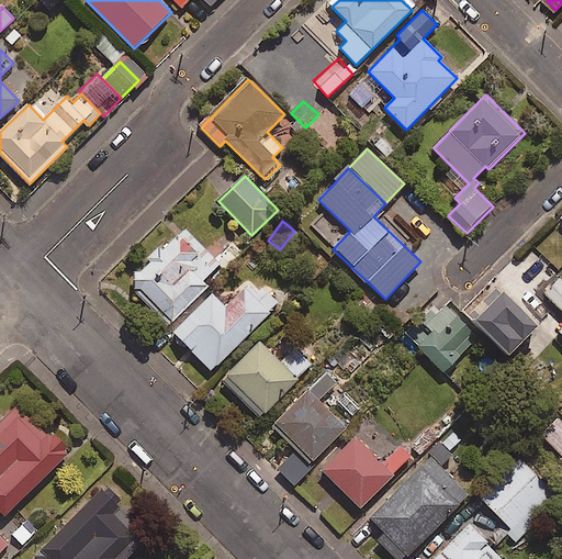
[(161,249),(157,245),(144,258),(148,263),(127,282),(169,325),(208,288),(202,281),(220,265),(183,227),(161,249)]
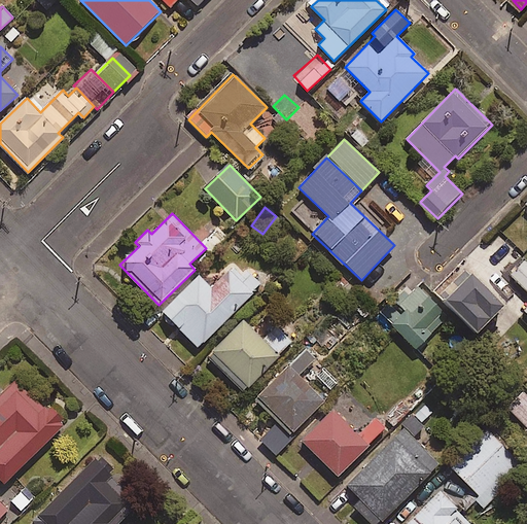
[(526,263),(524,259),(510,274),(526,291),(526,306),(524,309),(526,312),(526,263)]
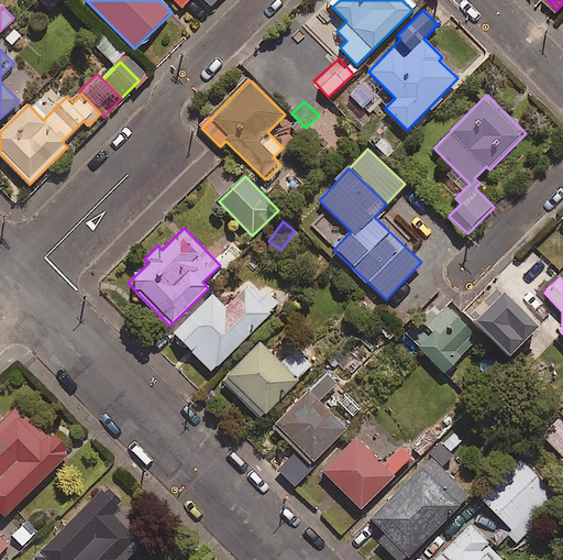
[(211,372),(279,304),(264,288),(258,294),(249,284),(225,307),(213,295),(174,333),(211,372)]
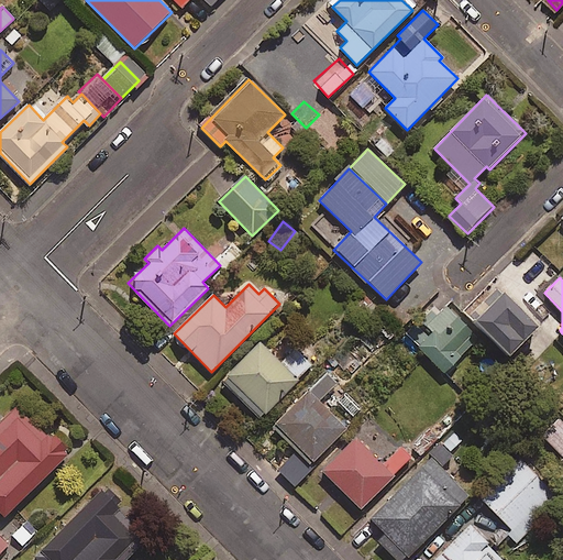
[(539,332),(505,297),(476,325),(510,360),(539,332)]
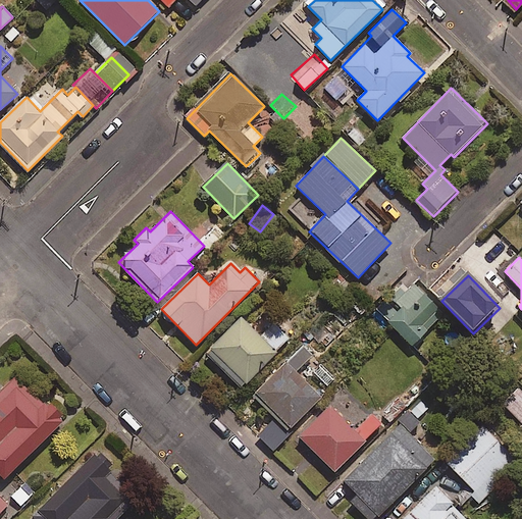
[(442,314),(416,290),(386,320),(413,346),(442,314)]
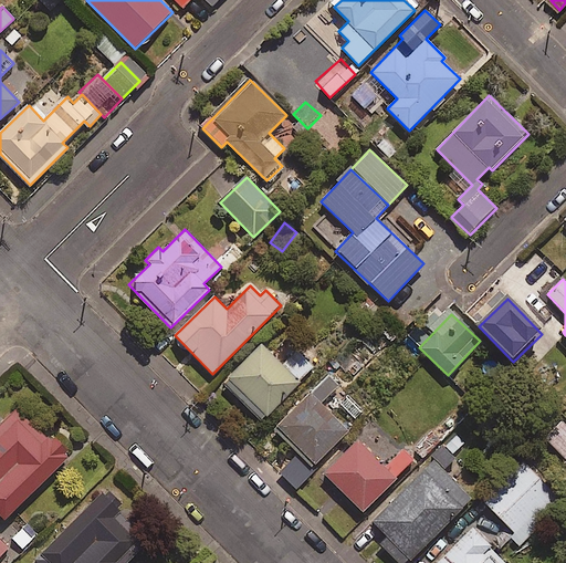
[(289,371),(262,345),(224,384),(263,420),(314,366),(303,355),(289,371)]
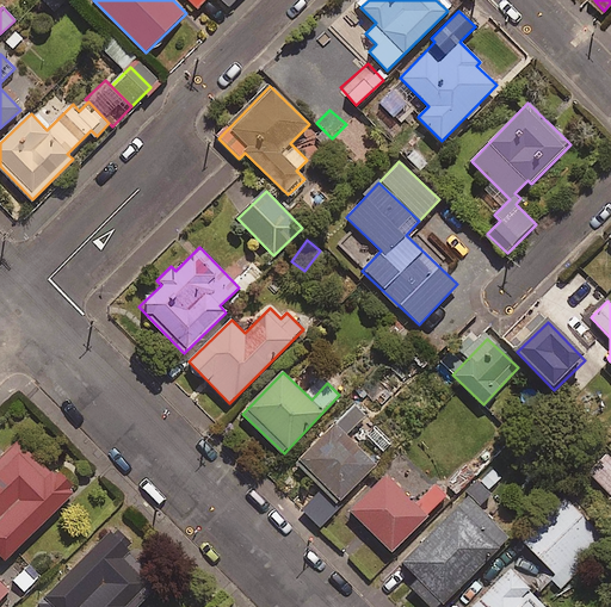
[(365,415),(355,406),(300,463),(341,501),(376,464),(346,435),(365,415)]
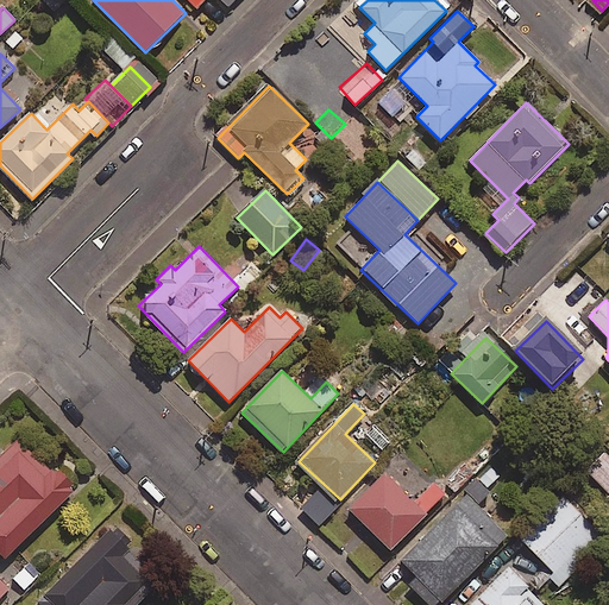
[(46,474),(14,442),(0,455),(0,554),(5,560),(76,490),(54,467),(46,474)]
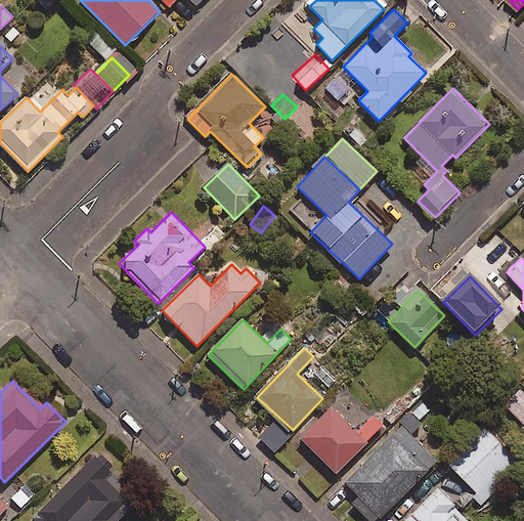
[(523,391),(507,408),(523,424),(523,391)]
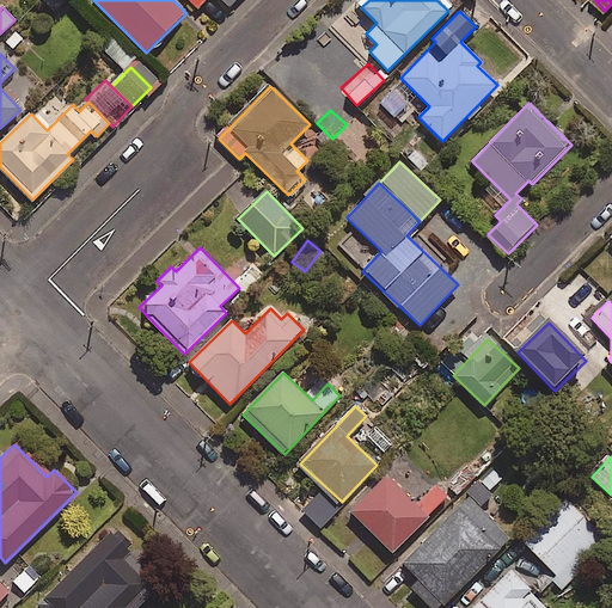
[(414,505),(385,477),(349,514),(391,556),(450,497),(435,483),(414,505)]
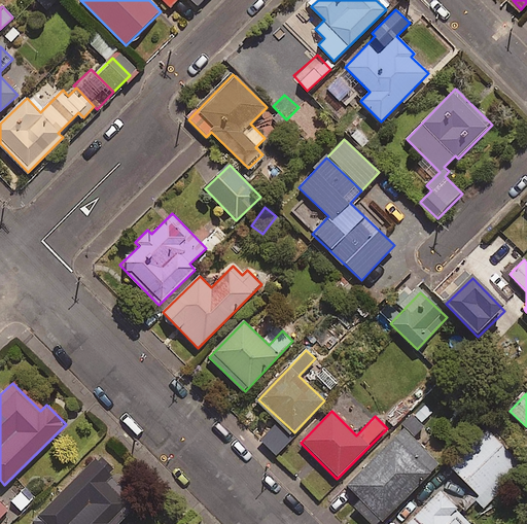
[(423,426),(414,418),(348,486),(362,500),(355,508),(372,523),(380,523),(440,463),(412,437),(423,426)]
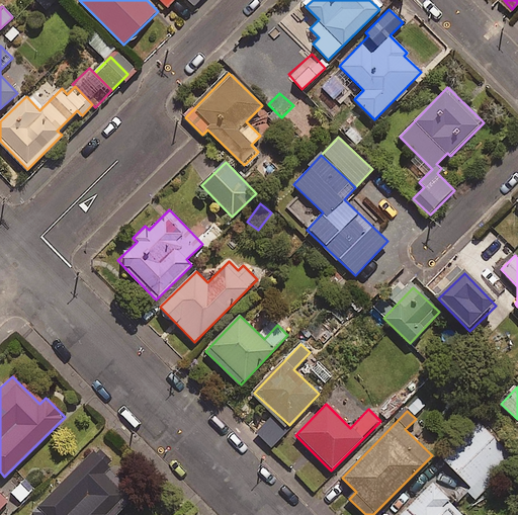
[(515,460),(478,420),(440,454),(479,495),(515,460)]
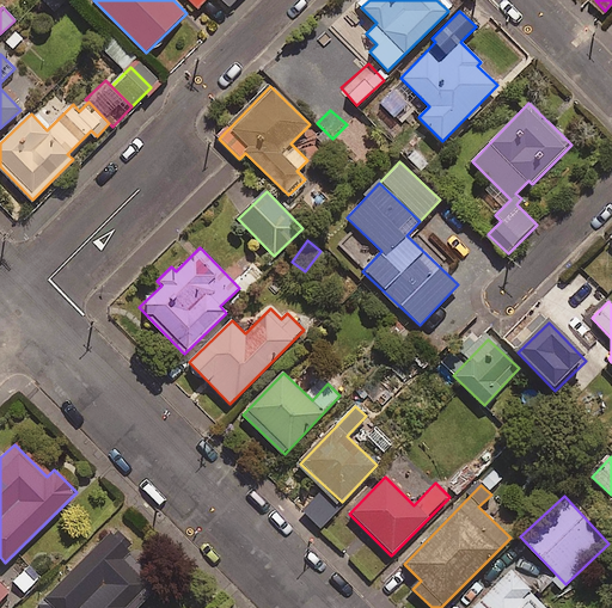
[(338,508),(325,497),(310,516),(323,527),(338,508)]
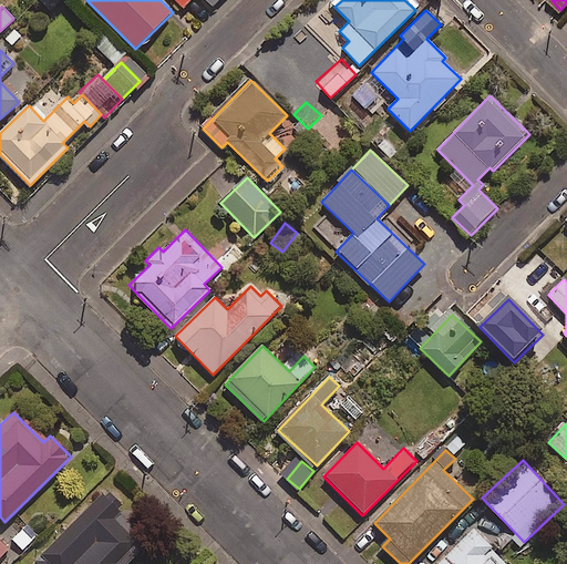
[(126,563),(142,549),(112,518),(122,508),(105,491),(35,560),(39,563),(126,563)]
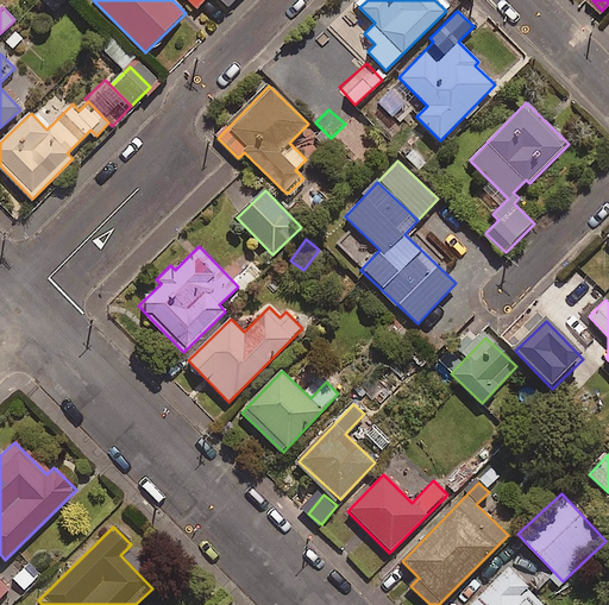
[(507,567),(469,604),(523,604),(534,594),(507,567)]
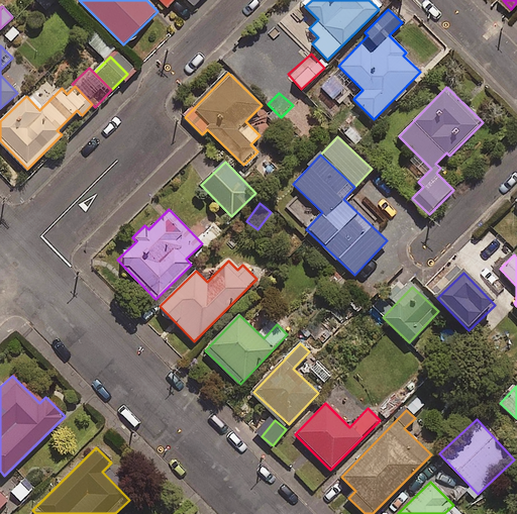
[(173,513),(177,511),(166,500),(151,513),(173,513)]
